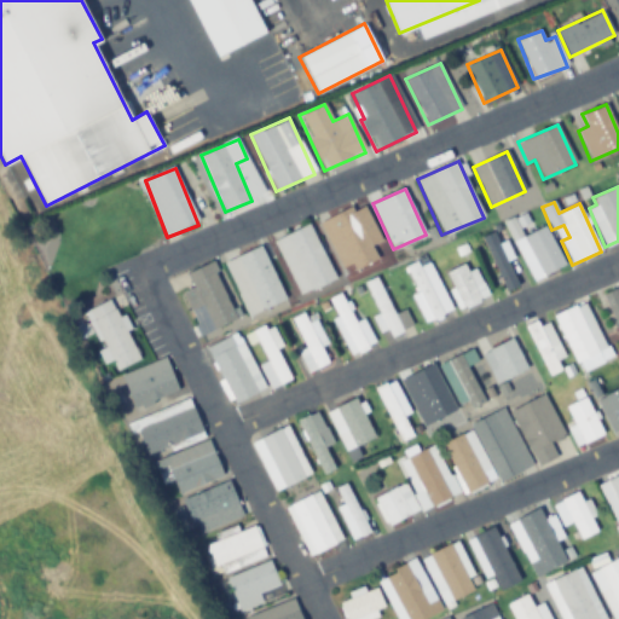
[(363,203),(320,223),(343,276),(379,260),(374,247),(381,244),(363,203)]
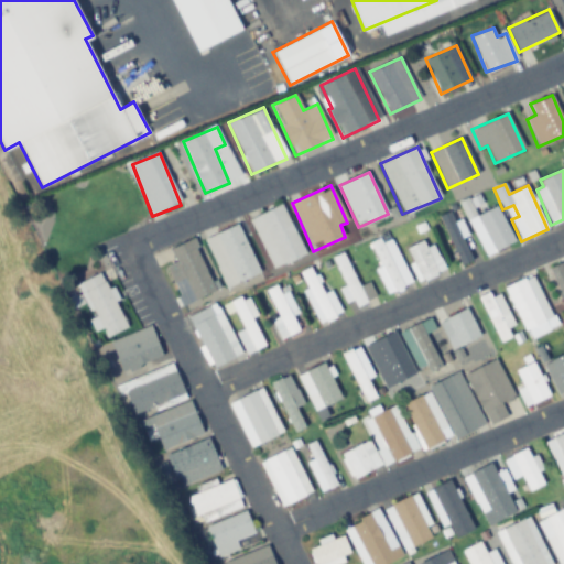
[(469,198),(459,203),(487,257),(514,243),(496,206),(478,215),(469,198)]
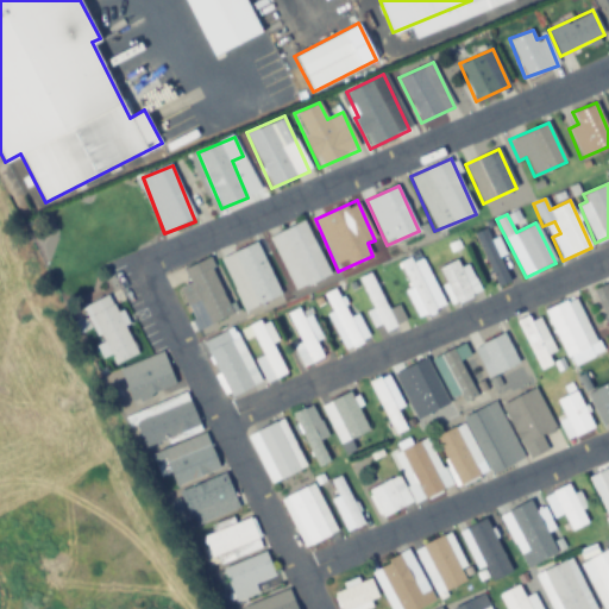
[(269,237),(294,292),(331,275),(307,220),(269,237)]
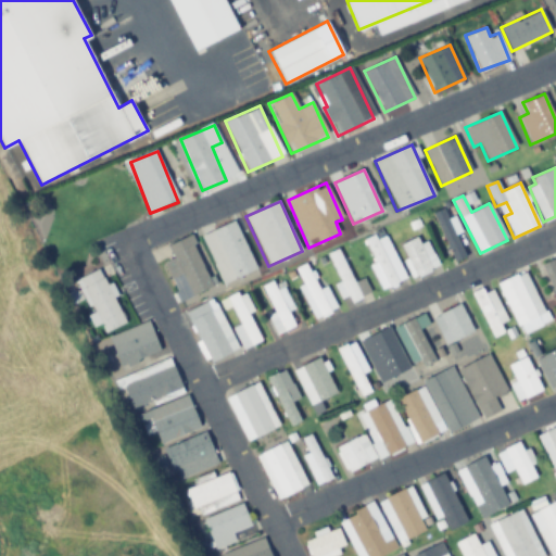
[(433,213),(455,264),(466,260),(444,209),(433,213)]
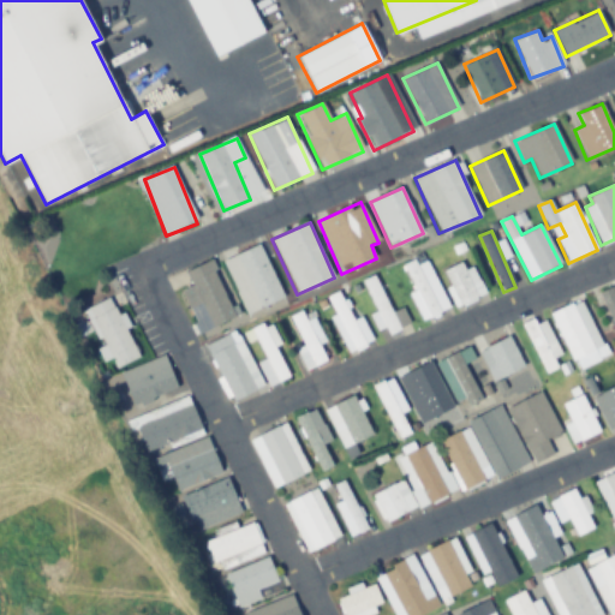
[(245,315),(282,300),(261,245),(224,260),(245,315)]
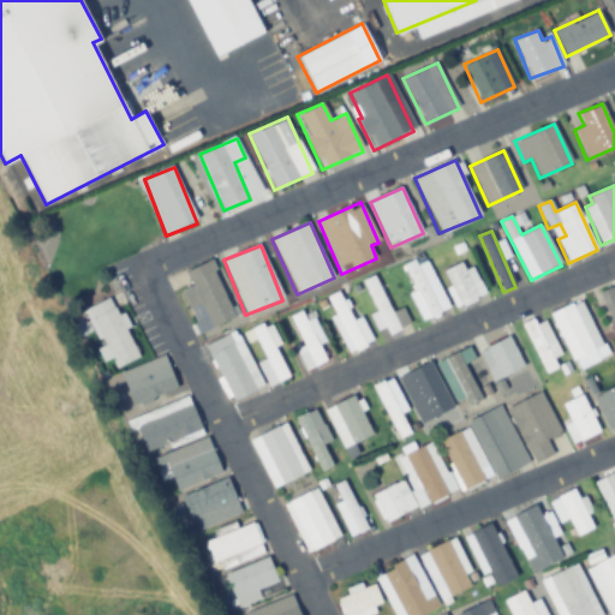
[(402,264),(413,292),(410,293),(422,322),(448,311),(425,255),(402,264)]
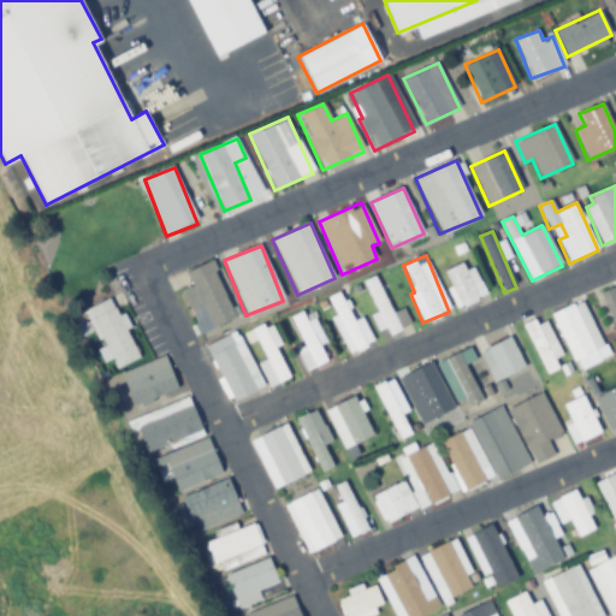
[(195,321),(208,317),(212,326),(235,318),(213,261),(185,272),(191,289),(184,291),(195,321)]
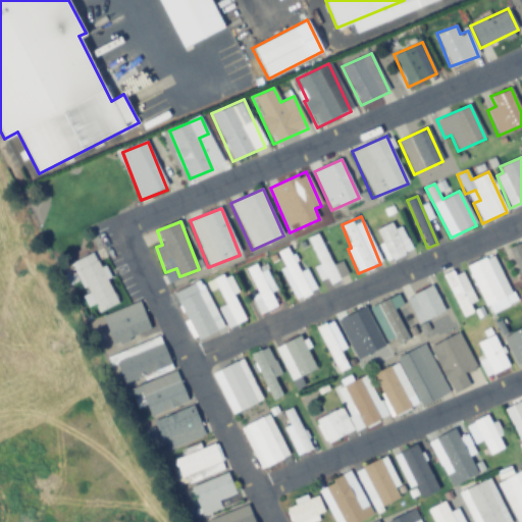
[(373,230),(388,263),(413,251),(401,226),(395,229),(392,222),(373,230)]
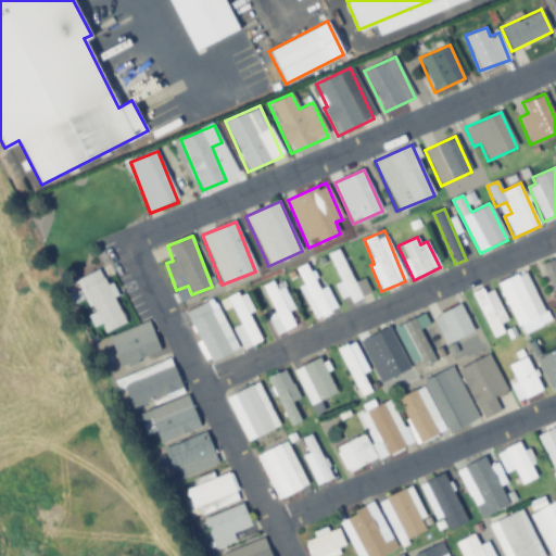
[(352,303),(370,295),(363,279),(354,283),(339,249),(327,254),(339,282),(335,285),(341,300),(349,297),(352,303)]
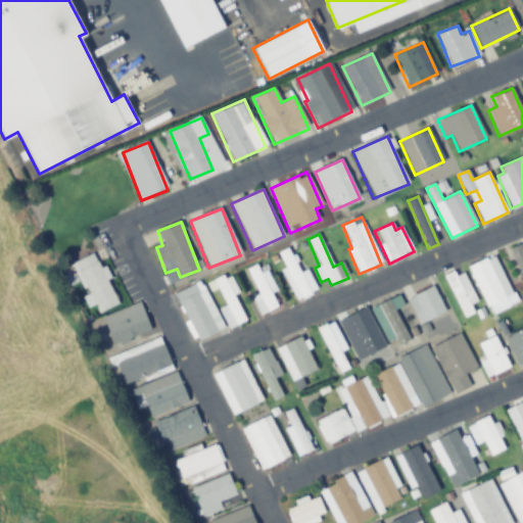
[(522,242),(509,248),(522,279),(522,242)]
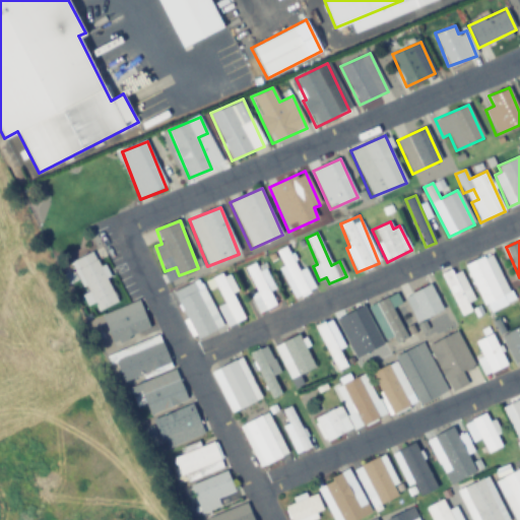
[(295,301),(315,290),(305,268),(299,271),(287,246),(273,253),(295,301)]
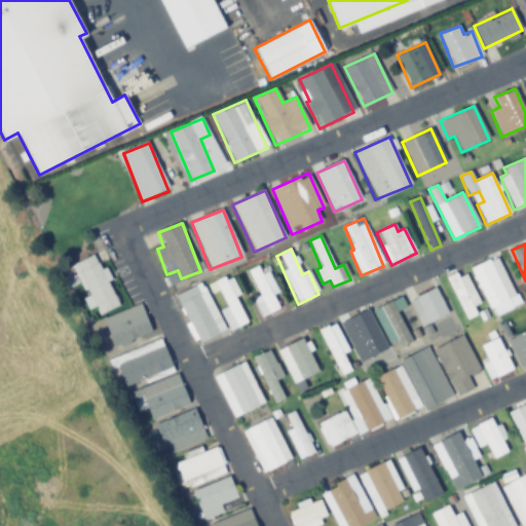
[(75,262),(98,315),(118,307),(96,254),(75,262)]
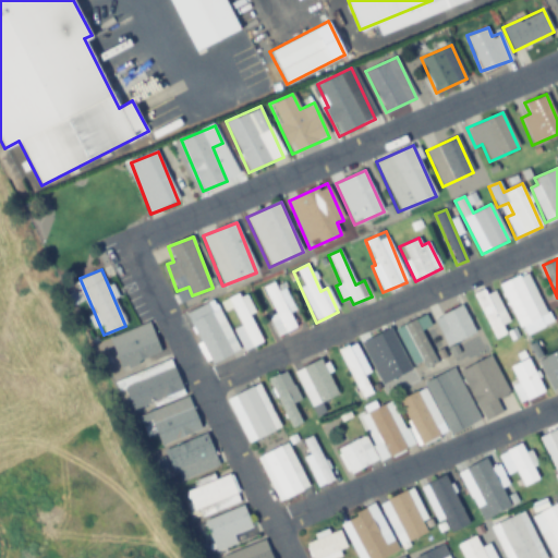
[(499,282),(522,337),(552,325),(530,270),(499,282)]
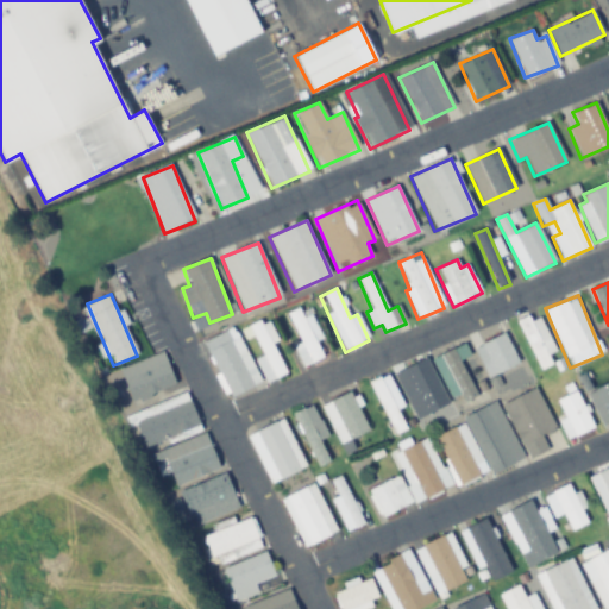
[(300,343),(293,347),(302,369),(324,358),(315,341),(322,339),(309,311),(301,314),(299,308),(287,314),(300,343)]
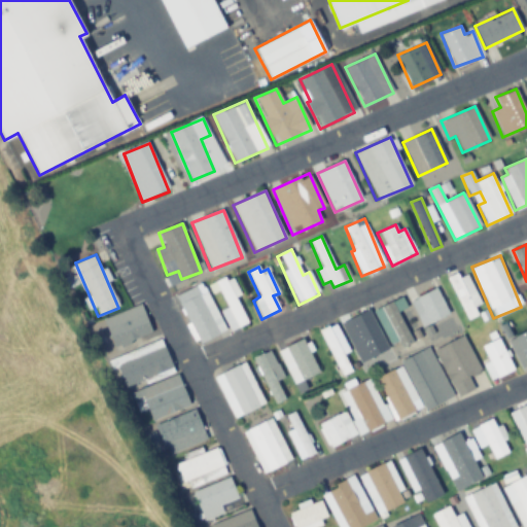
[(479,316),(475,308),(481,305),(463,270),(446,278),(467,321),(479,316)]
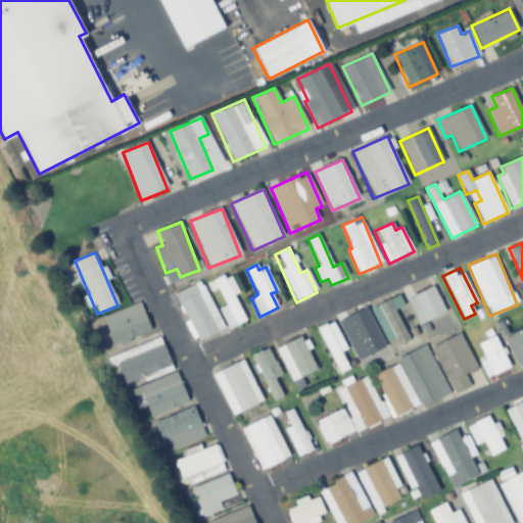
[(206,284),(211,293),(218,290),(225,306),(219,310),(228,329),(248,320),(227,274),(206,284)]
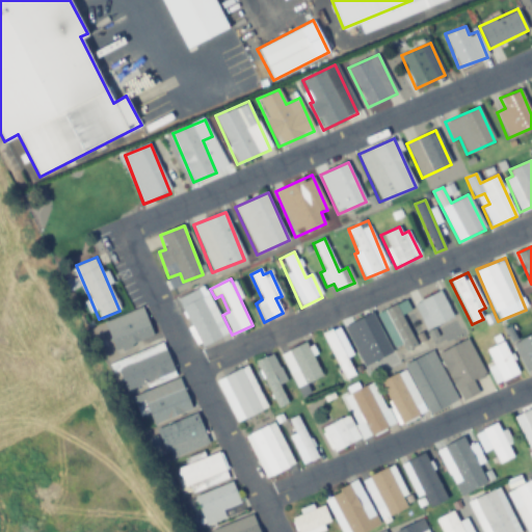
[(178,299),(201,347),(221,338),(198,289),(178,299)]
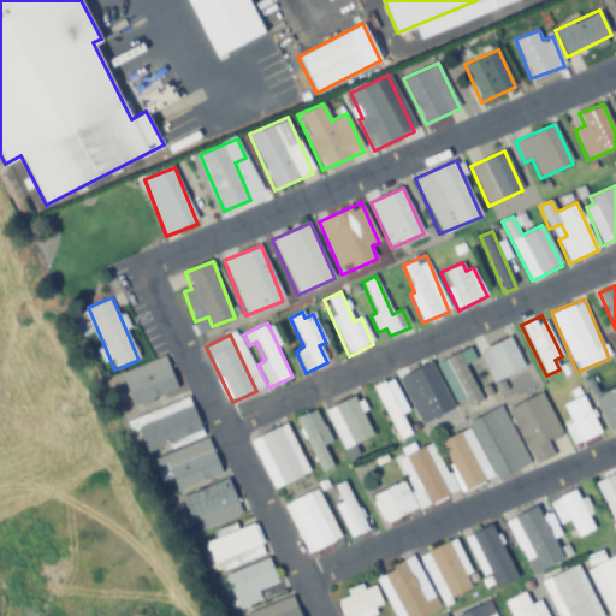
[(508,343),(503,345),(498,335),(487,339),(511,392),(527,385),(508,343)]
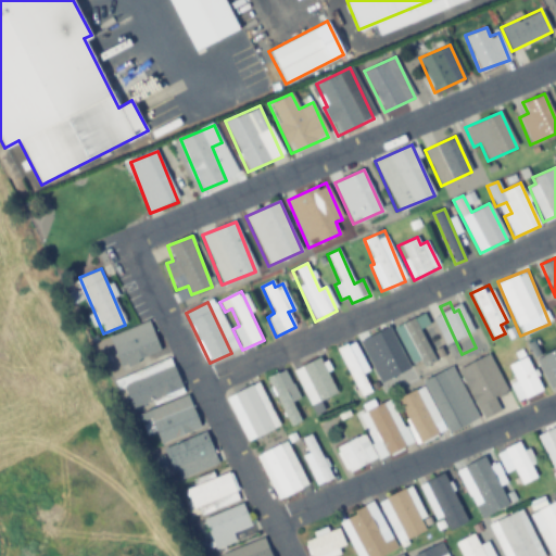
[(394,329),(412,364),(420,359),(425,366),(437,361),(420,329),(428,326),(422,315),(394,329)]
